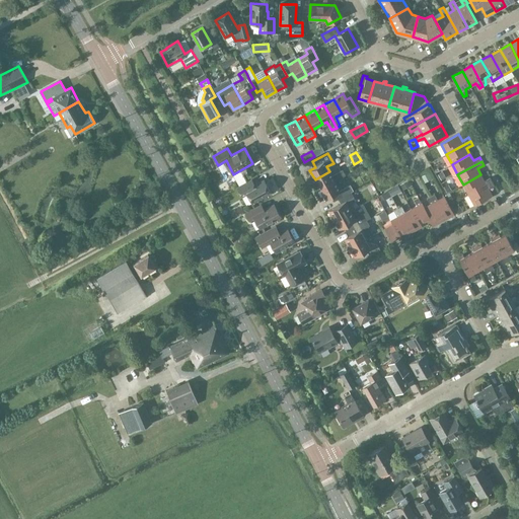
[(320,190),(335,181),(345,175),(343,169),(332,174),(331,175),(329,171),(315,179),(320,190)]
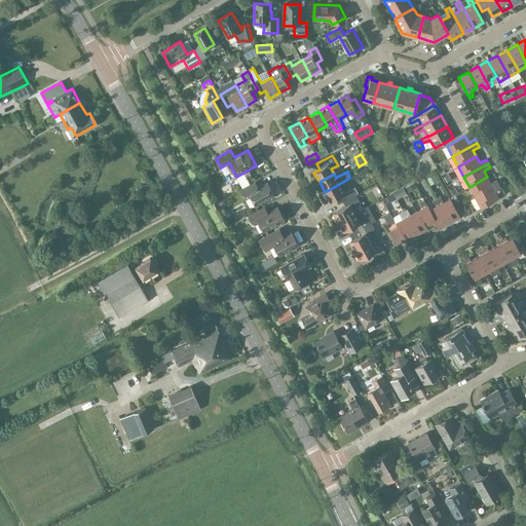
[(475,197),(499,184),(497,180),(491,183),(487,177),(470,187),(475,197)]
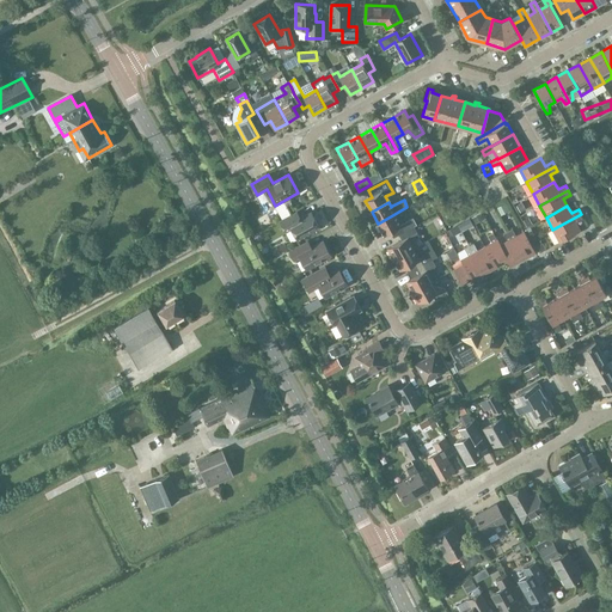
[(298,239),(319,227),(311,212),(300,218),(298,212),(280,221),(286,232),(292,228),(298,239)]
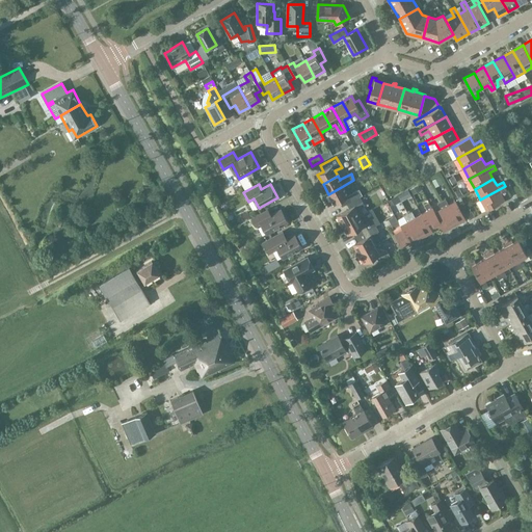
[(342,207),(347,204),(360,197),(362,195),(358,189),(350,193),(348,195),(343,186),(328,194),(334,204),(340,202),(342,207)]
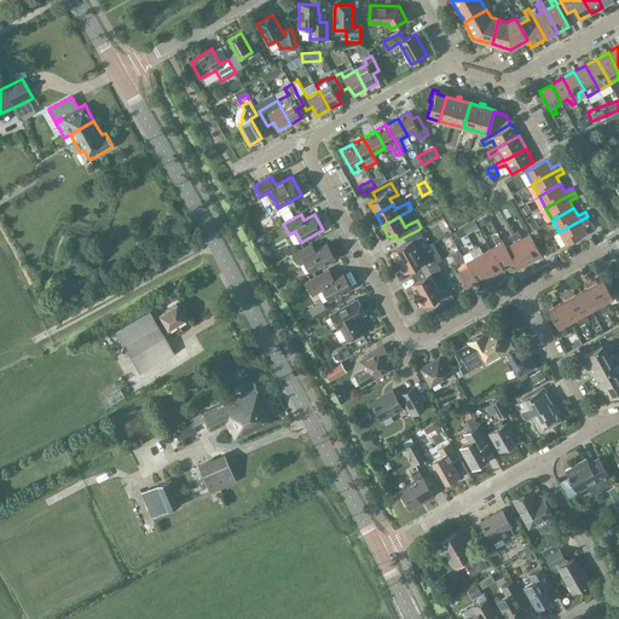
[(588,217),(559,232),(566,244),(588,233),(583,225),(590,221),(588,217)]
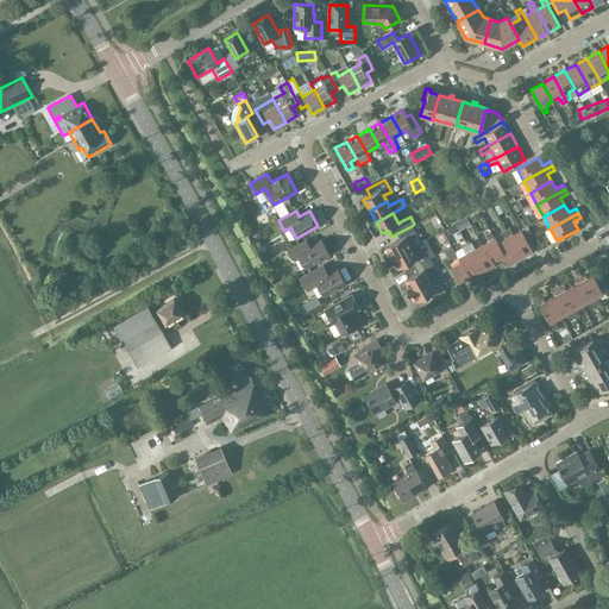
[(447,236),(451,245),(462,240),(454,224),(447,226),(451,234),(447,236)]
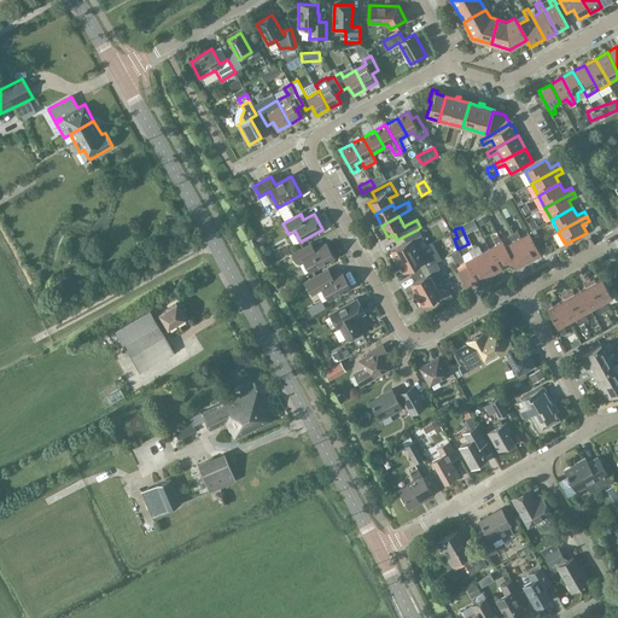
[(397,262),(423,248),(420,243),(423,238),(418,229),(403,237),(407,243),(391,251),(397,262)]
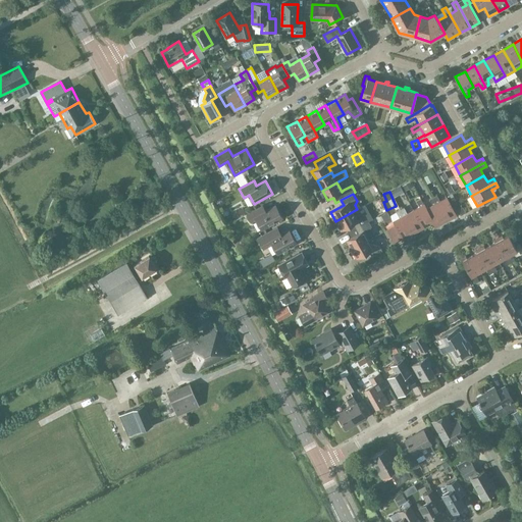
[(433,197),(447,221),(457,215),(448,198),(440,201),(437,195),(433,197)]
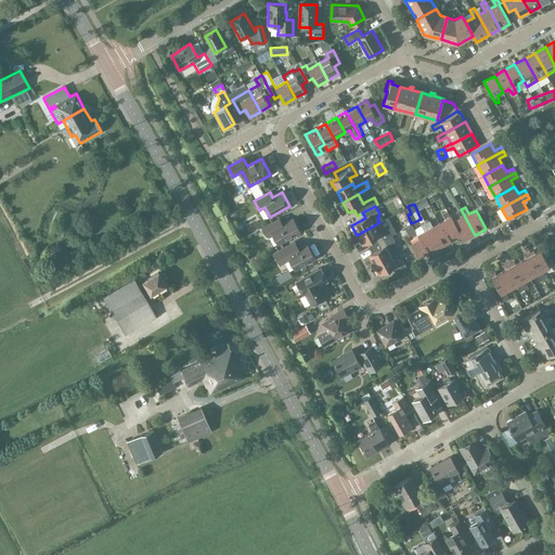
[(463,242),(475,235),(461,209),(456,211),(460,218),(454,221),(453,222),(461,236),(463,242)]
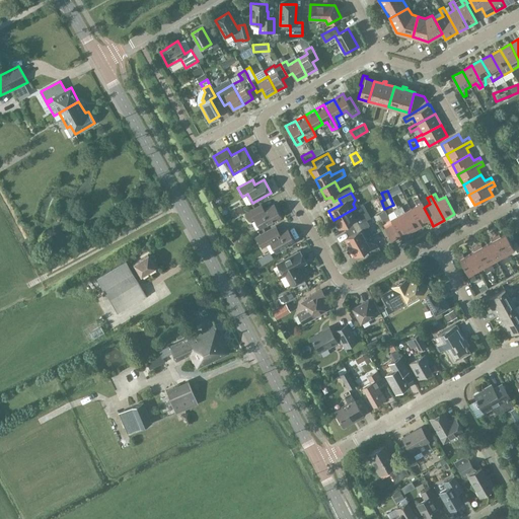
[(424,208),(425,207),(422,203),(419,197),(415,200),(418,206),(412,209),(421,226),(431,221),(424,208)]
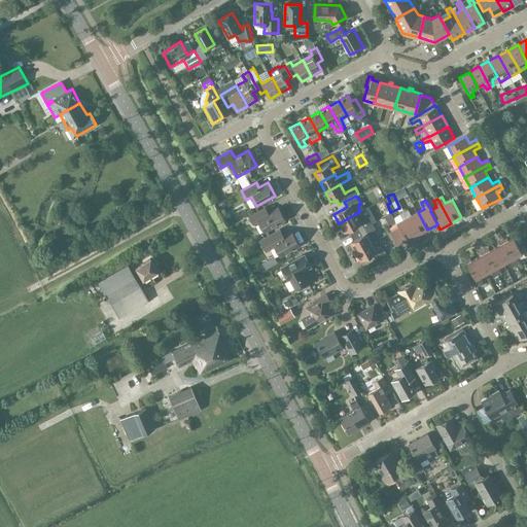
[(266,231),(285,220),(278,207),(268,213),(266,208),(249,216),(245,219),(248,225),(253,223),(253,224),(260,220),(266,231)]
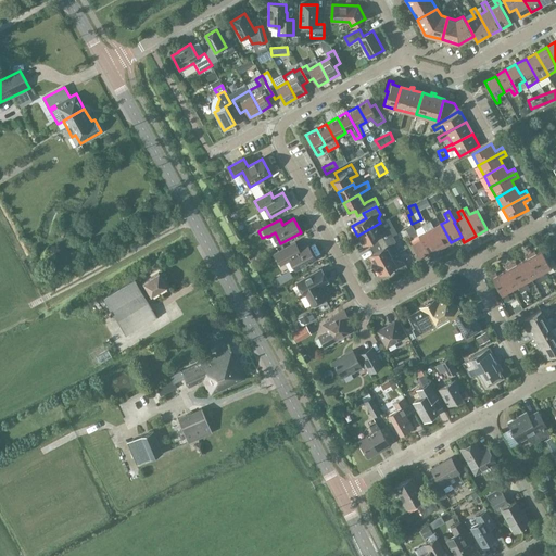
[(451,242),(441,224),(434,227),(430,220),(427,224),(441,249),(451,242)]
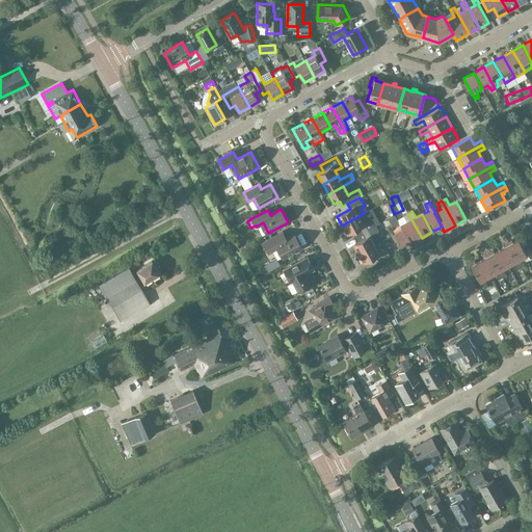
[(240,222),(250,217),(248,213),(238,217),(240,222)]
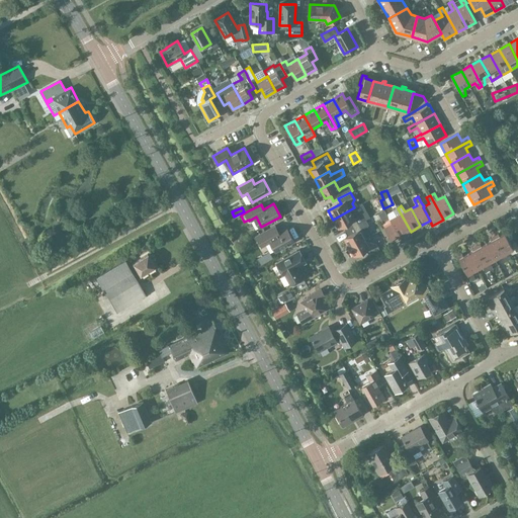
[(358,224),(366,220),(361,212),(361,211),(356,211),(354,207),(333,220),(338,229),(351,222),(353,227),(358,224)]
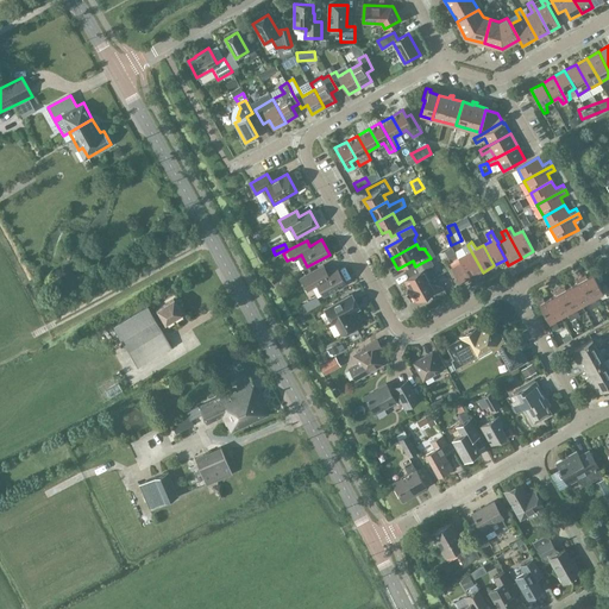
[(470,280),(483,272),(468,245),(463,248),(466,255),(459,258),(470,280)]
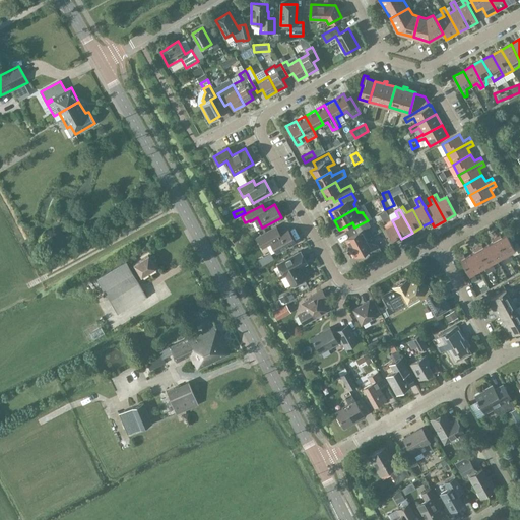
[(350,249),(368,239),(367,236),(367,234),(371,232),(369,228),(370,226),(370,225),(368,220),(360,224),(354,228),(358,233),(345,239),(350,249)]
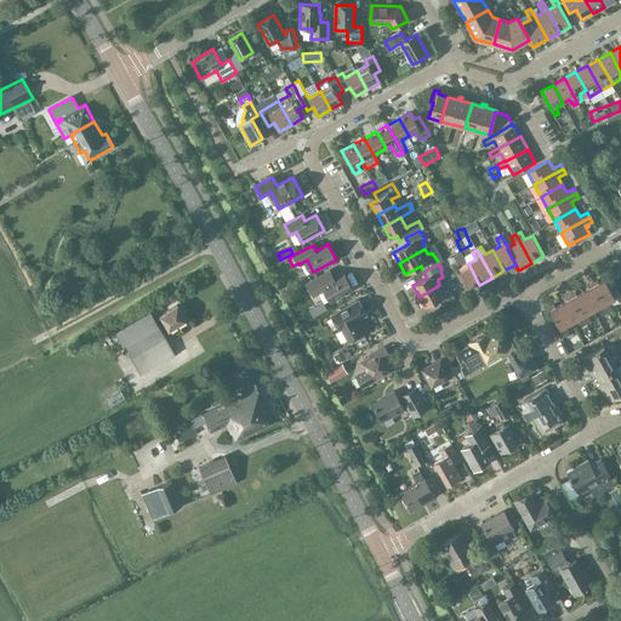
[(471,268),(462,273),(461,274),(469,289),(479,284),(471,268)]
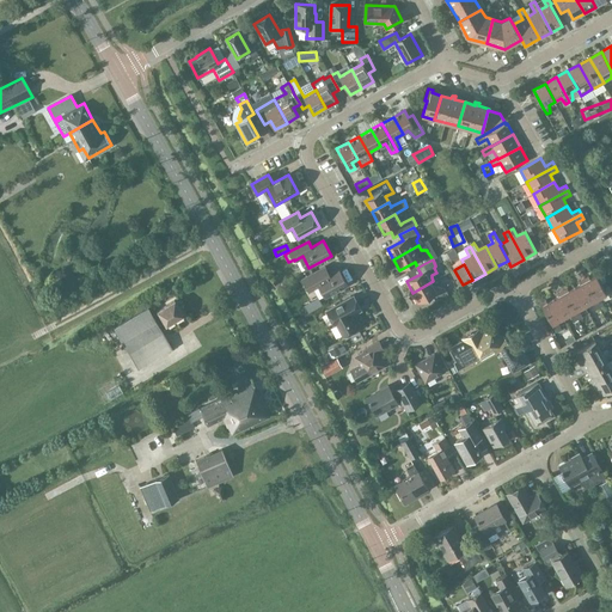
[(325,298),(348,285),(340,269),(323,279),(318,270),(303,280),(307,288),(318,283),(325,298)]
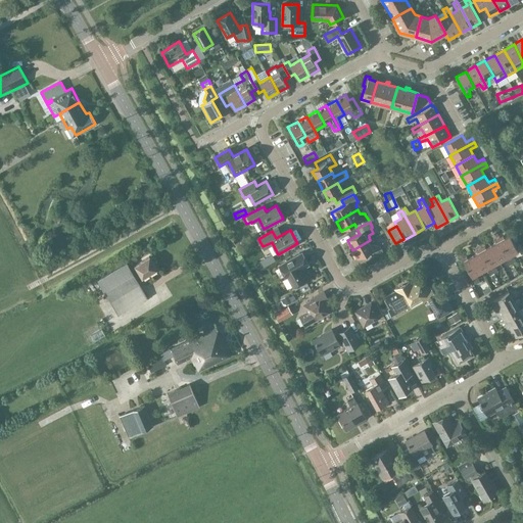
[(498,238),(512,263),(516,260),(513,254),(518,251),(510,235),(505,238),(503,236),(498,238)]
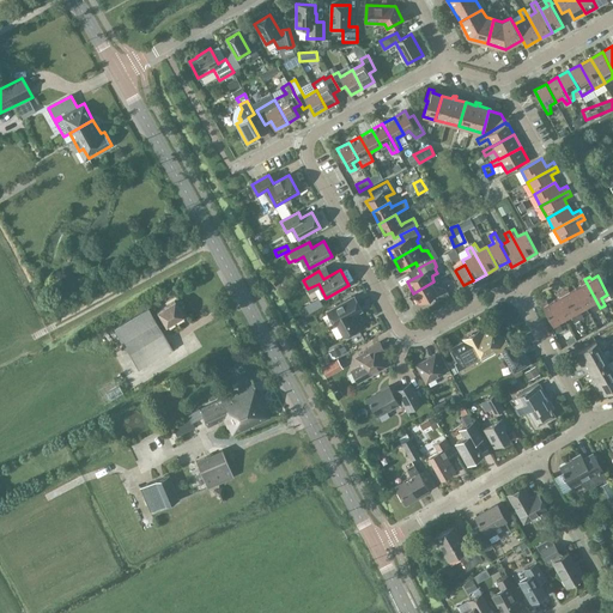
[(596,310),(600,308),(584,279),(580,283),(581,285),(575,287),(586,307),(592,303),(596,310)]
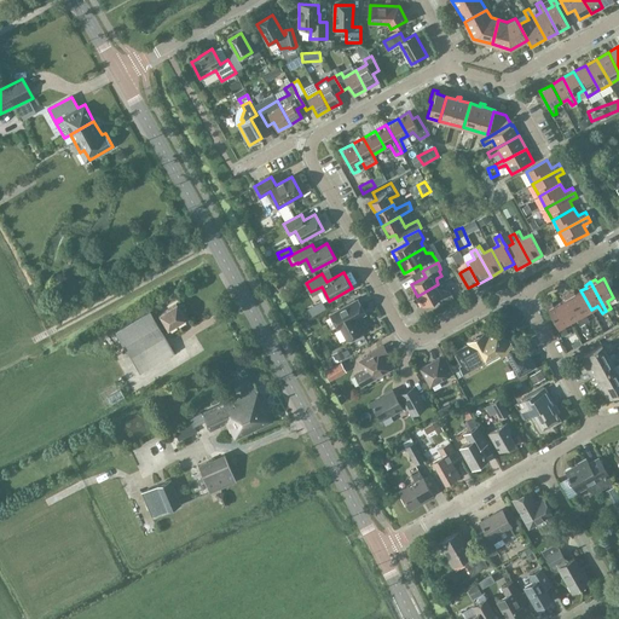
[(438,284),(417,296),(423,307),(438,299),(441,305),(447,301),(453,298),(450,291),(443,289),(441,290),(438,284)]
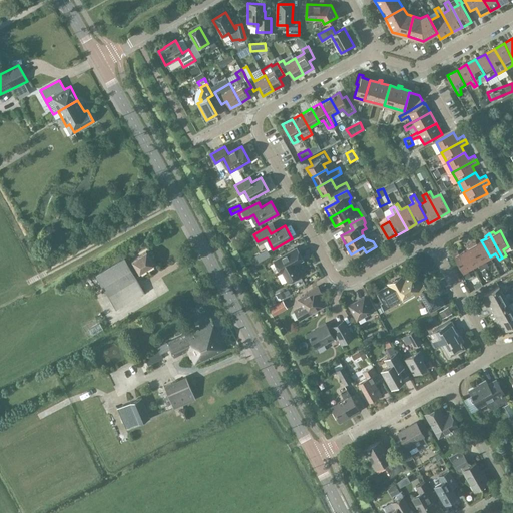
[(485,260),(490,257),(481,240),(477,243),(476,241),(471,243),(485,268),(488,266),(485,260)]
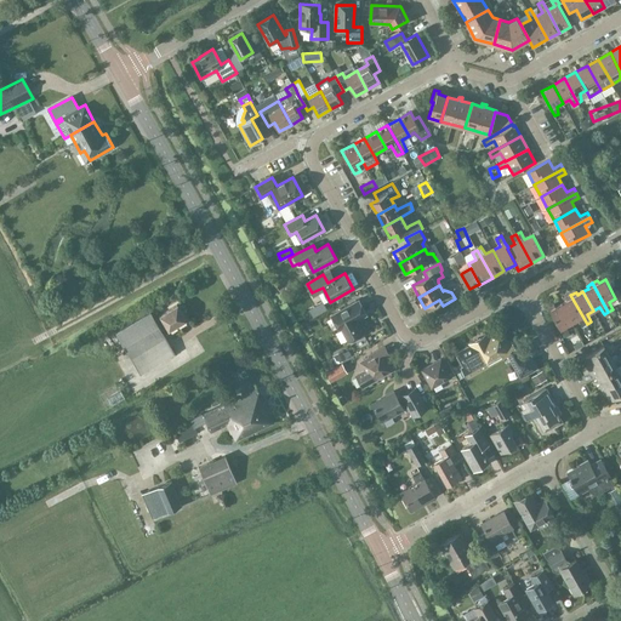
[(582,326),(587,324),(570,295),(565,298),(567,301),(562,303),(571,323),(577,319),(582,326)]
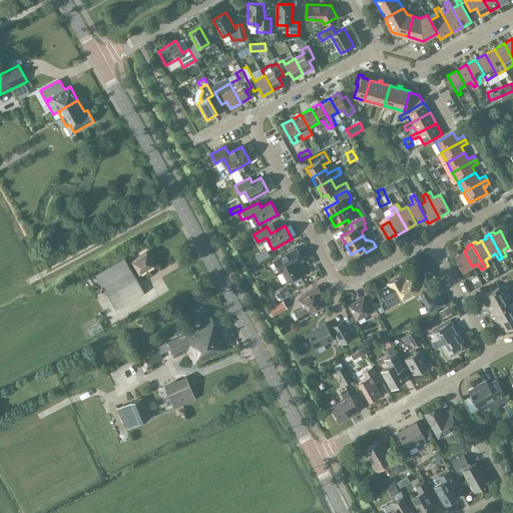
[(295,265),(303,261),(297,247),(274,261),(281,273),(283,272),(288,283),(301,276),(295,265)]
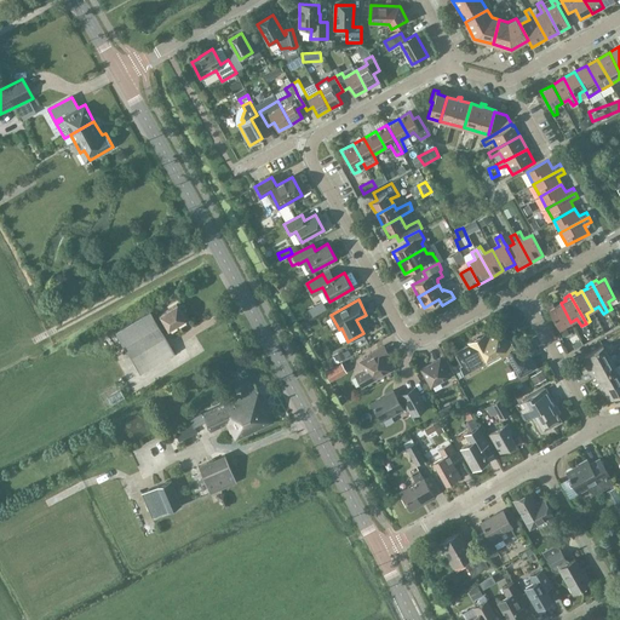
[(564,326),(570,322),(561,303),(555,306),(554,304),(547,306),(560,328),(564,336),(568,333),(564,326)]
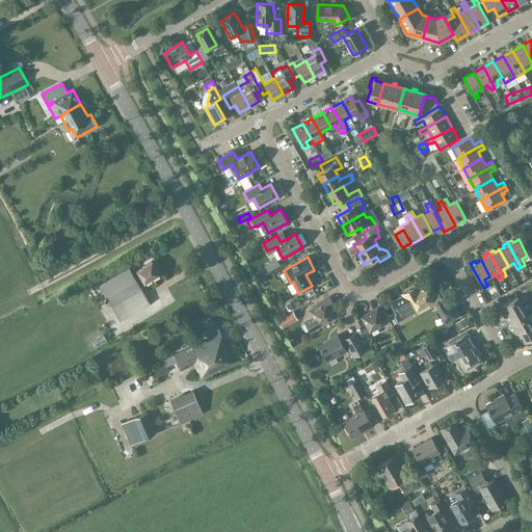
[(144,284),(160,274),(152,261),(136,270),(132,272),(129,266),(99,285),(97,282),(86,288),(96,303),(106,297),(112,307),(121,321),(150,303),(141,288),(140,286),(143,284),(144,284)]
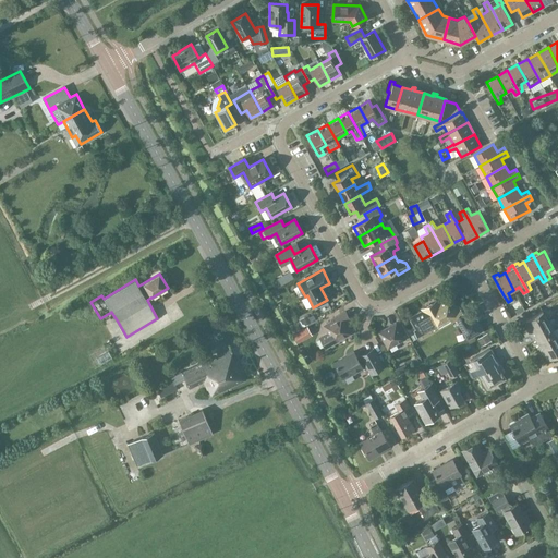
[(469,338),(482,330),(474,317),(468,320),(460,306),(457,308),(450,296),(438,303),(436,300),(422,307),(424,311),(411,318),(417,330),(415,331),(420,339),(458,318),(461,324),(469,338)]
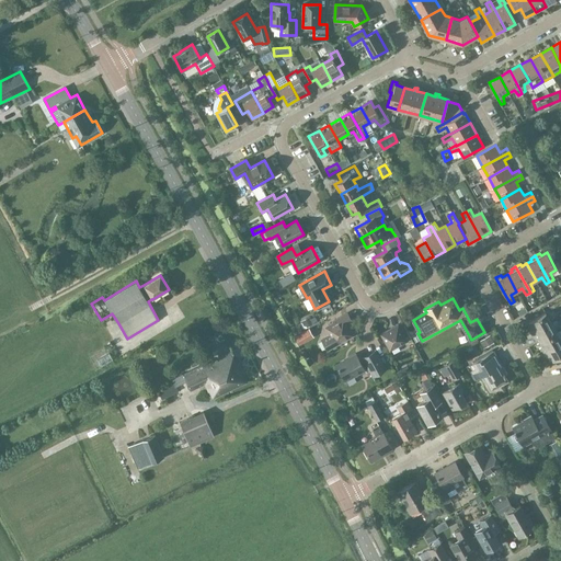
[(531,334),(551,323),(546,312),(528,322),(531,329),(529,330),(531,334)]
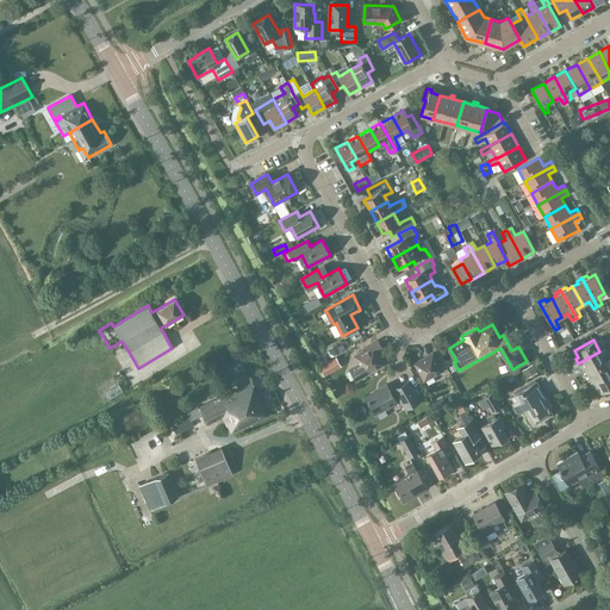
[(363,350),(355,355),(353,356),(356,363),(348,368),(355,380),(366,374),(384,363),(378,352),(383,349),(378,341),(362,349),(363,350)]
